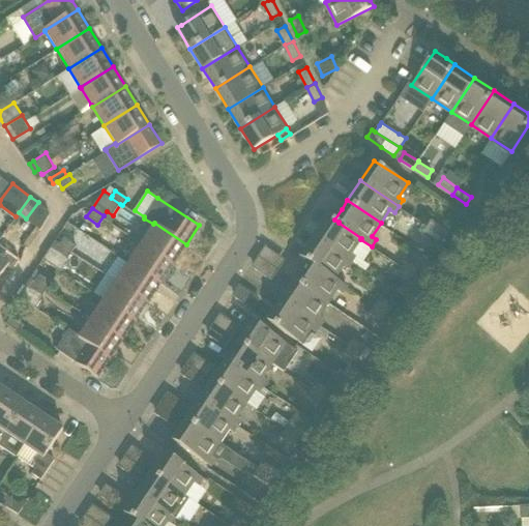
[(314,235),(352,261),(356,255),(352,252),(360,239),(361,238),(339,223),(339,222),(334,220),(328,214),(314,235)]
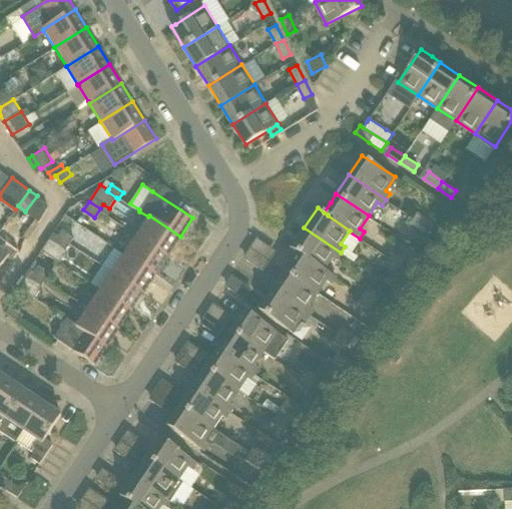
[(426,227),(431,220),(432,219),(418,210),(413,218),(426,227)]
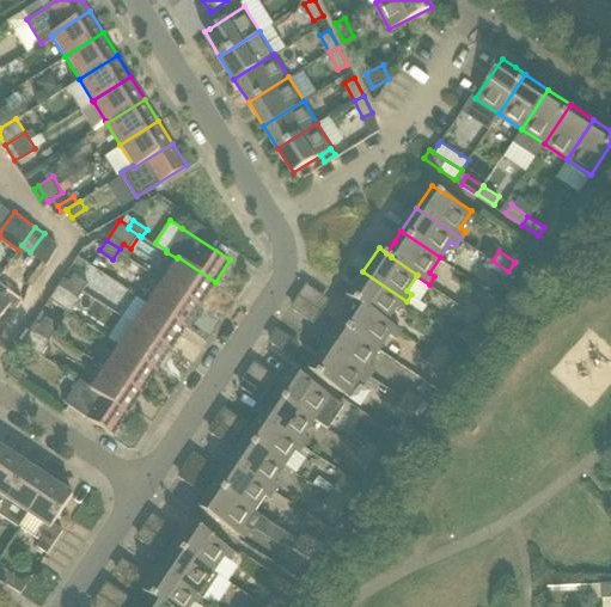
[(164,279),(201,304),(215,282),(178,257),(177,258),(164,279)]
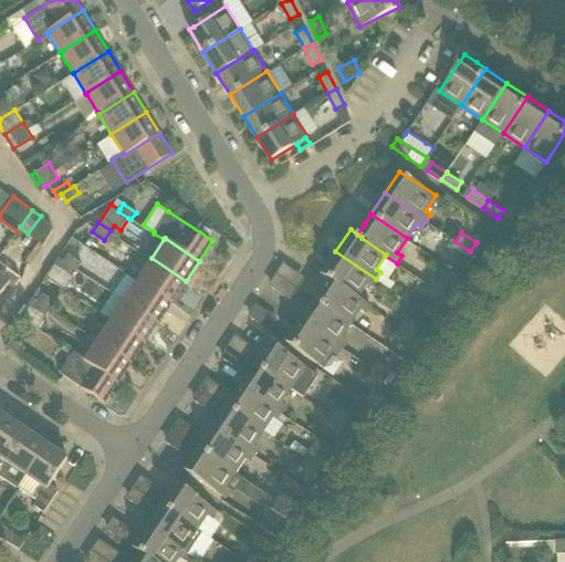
[(466,258),(470,251),(456,241),(450,248),(466,258)]
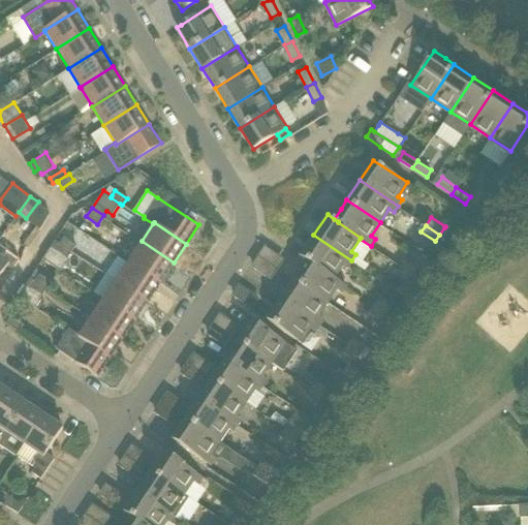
[(76,243),(65,235),(60,242),(72,250),(76,243)]
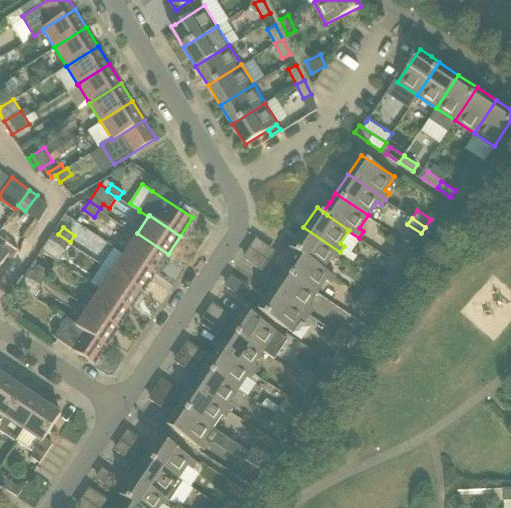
[(336,258),(340,252),(303,227),(290,247),(297,251),(301,254),(301,253),(323,268),(324,267),(332,255),(336,258)]
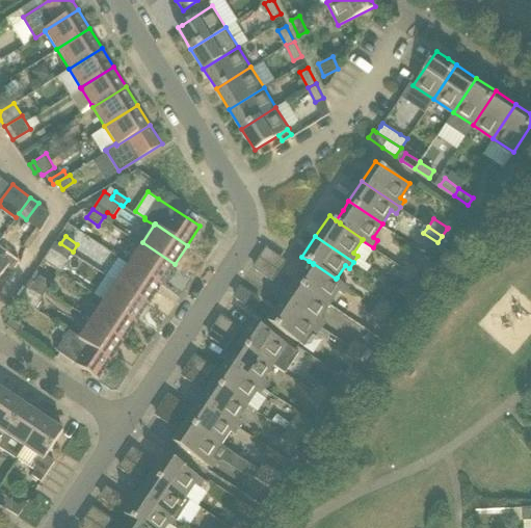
[(73,252),(60,243),(56,240),(44,259),(60,270),(73,252)]
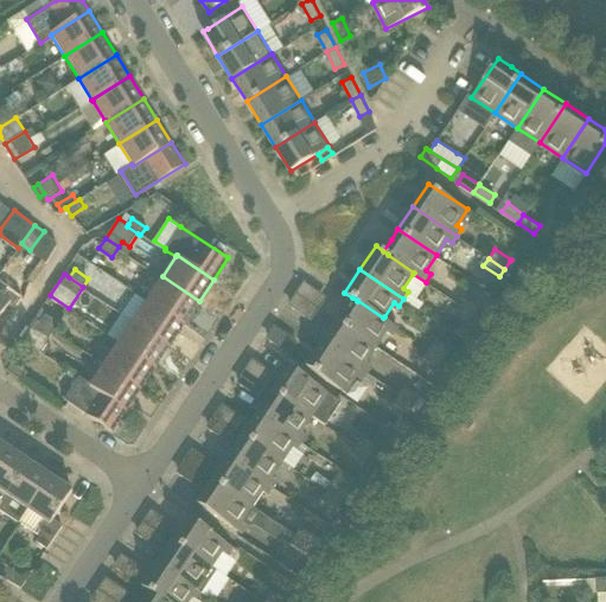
[(163,276),(147,298),(184,322),(199,301),(163,276)]
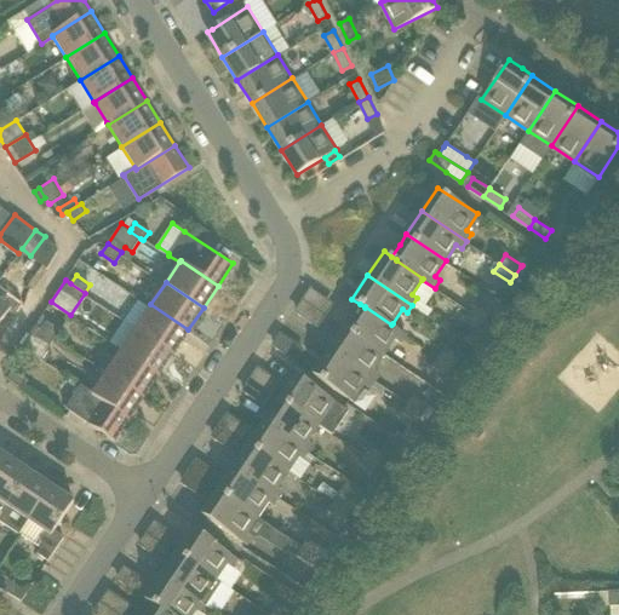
[(0,322),(11,308),(0,299),(0,322)]
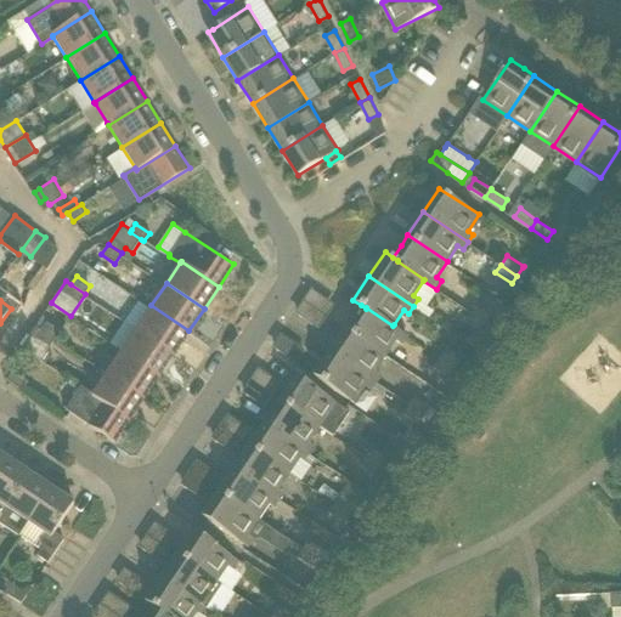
[(476,301),(475,303),(469,311),(486,322),(487,321),(492,312),(476,301)]
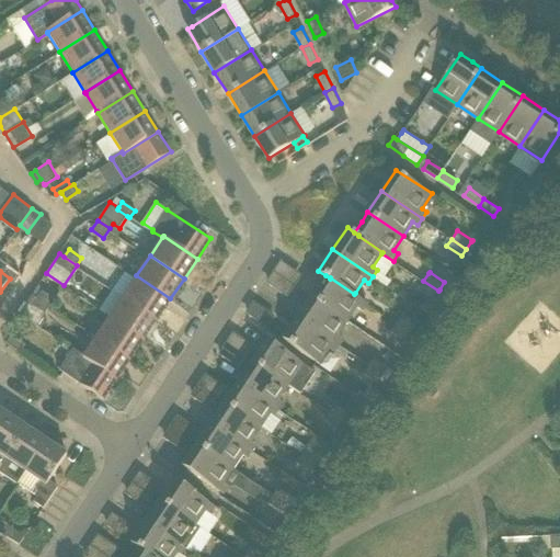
[(136,275),(123,295),(157,318),(170,298),(136,275)]
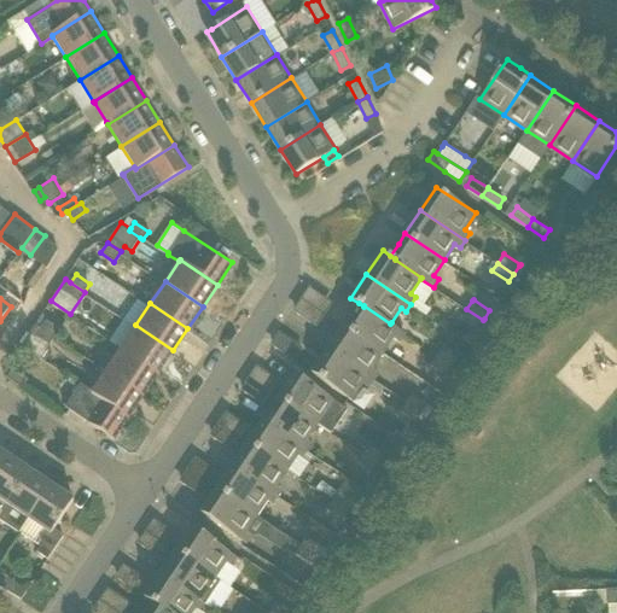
[(359,303),(344,325),(383,351),(394,336),(399,339),(405,331),(391,322),(390,323),(364,305),(364,307),(359,303)]
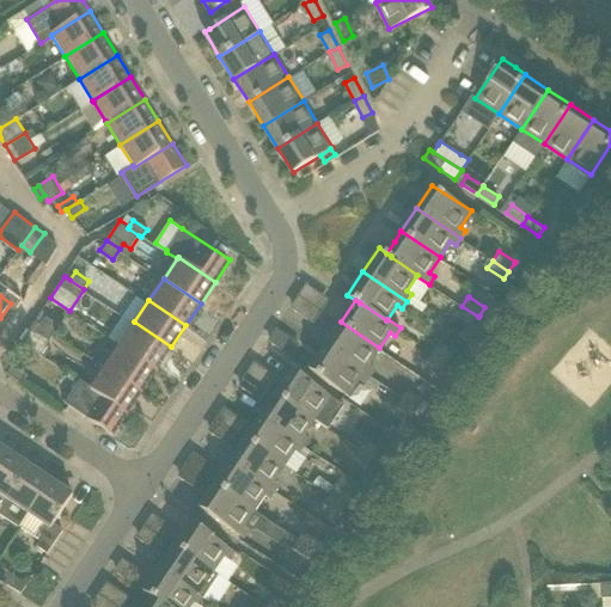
[(469,320),(474,324),(478,317),(462,306),(457,313),(469,320)]
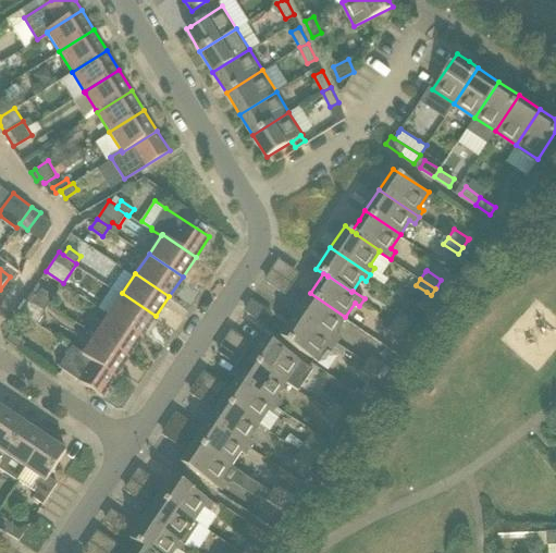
[(37,294),(50,303),(54,295),(42,286),(37,294)]
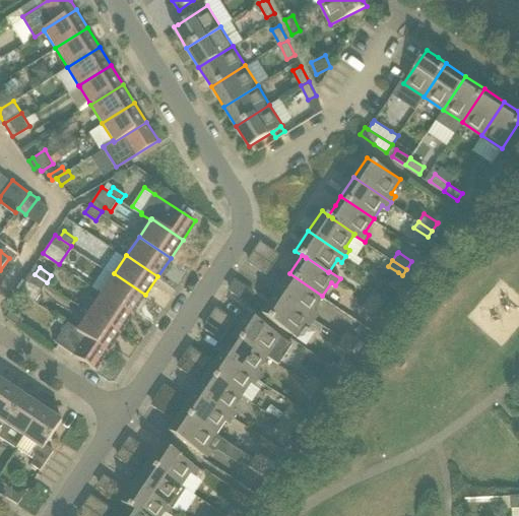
[(30,271),(18,289),(35,300),(47,282),(35,274),(30,271)]
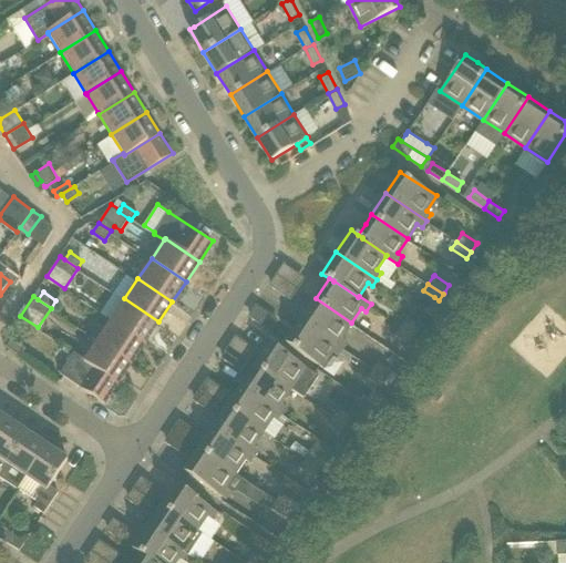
[(124,298),(111,319),(145,341),(158,321),(124,298)]
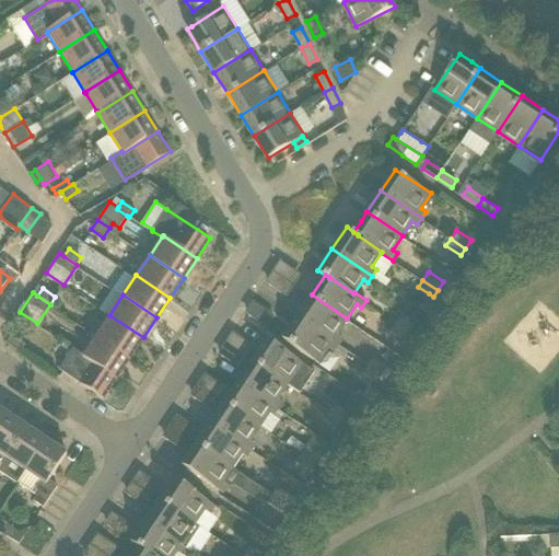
[(337,334),(347,319),(312,294),(298,315),(338,343),(341,336),(337,334)]
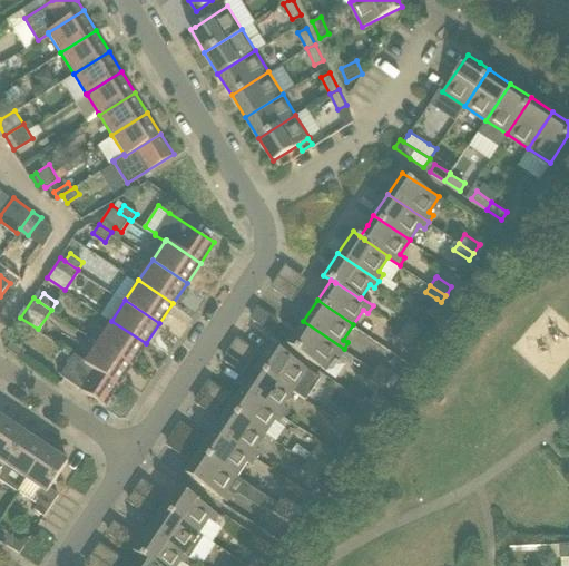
[(417,338),(422,330),(423,329),(408,319),(402,328),(417,338)]
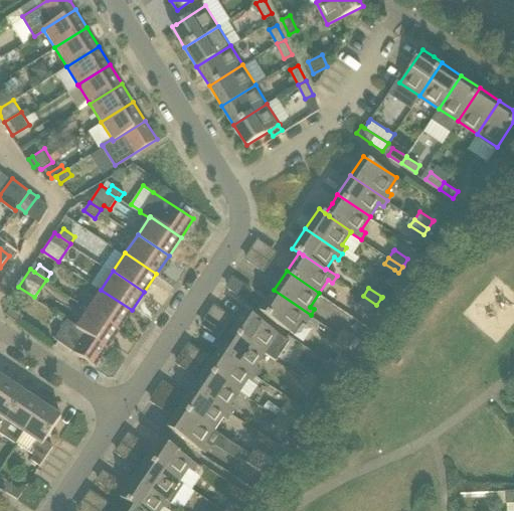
[(132,310),(101,290),(89,308),(120,328),(132,310)]
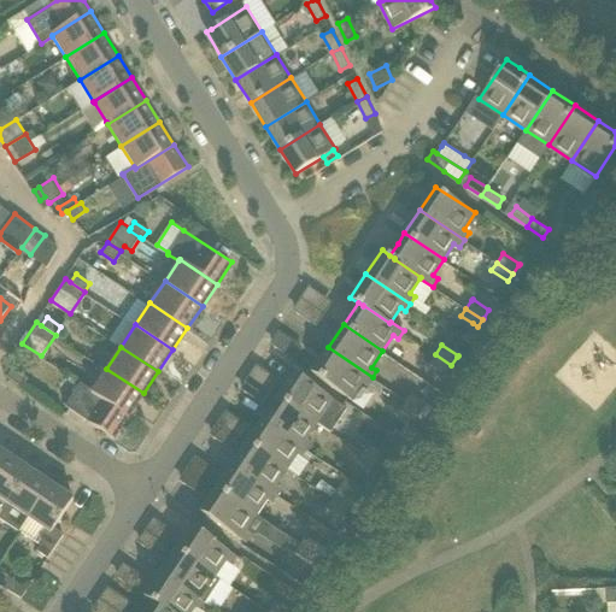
[(368,384),(373,377),(328,347),(312,371),(351,398),(362,381),(368,384)]
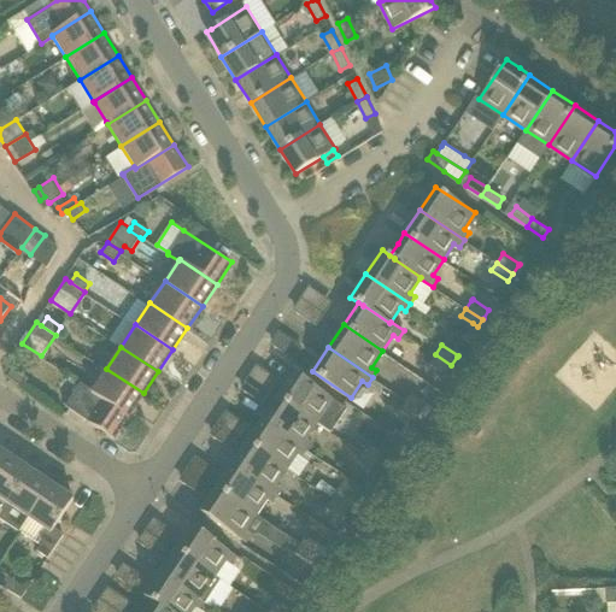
[(446,372),(451,365),(435,354),(430,362),(446,372)]
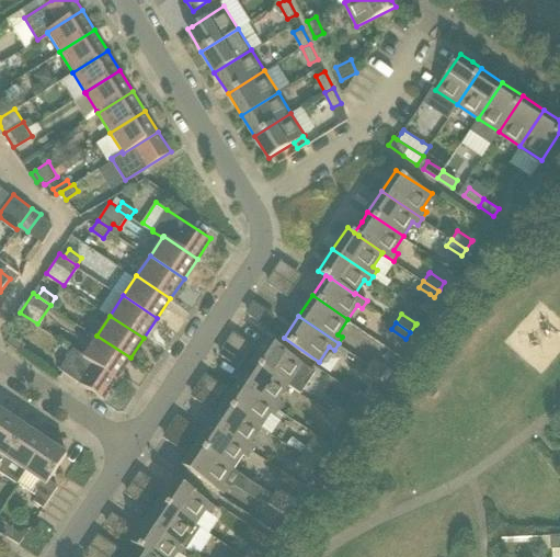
[(12,333),(8,340),(8,341),(21,350),(25,342),(12,333)]
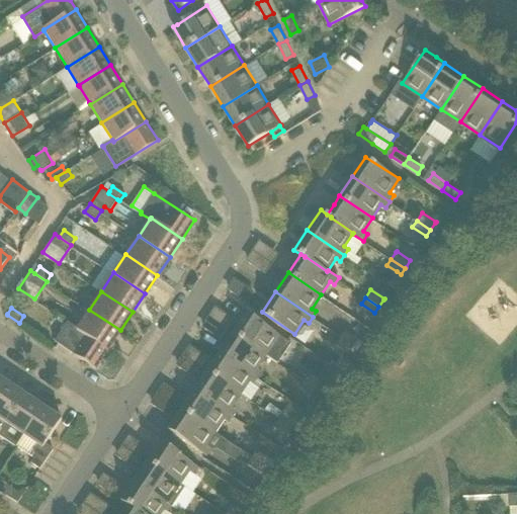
[(108,349),(120,330),(89,310),(78,327),(77,328),(108,349)]
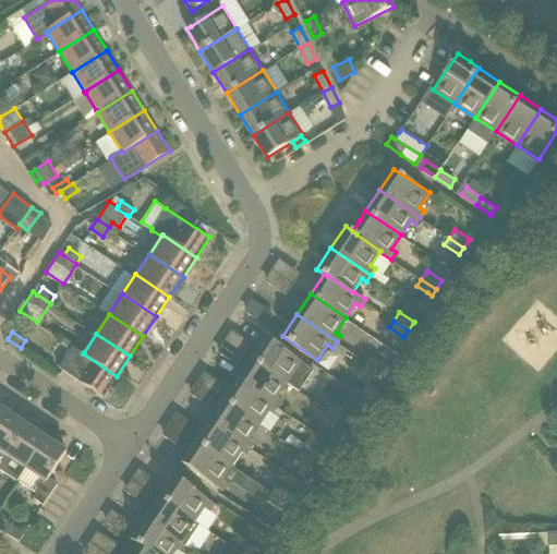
[(266,336),(252,358),(288,381),(301,389),(315,369),(270,339),(266,336)]
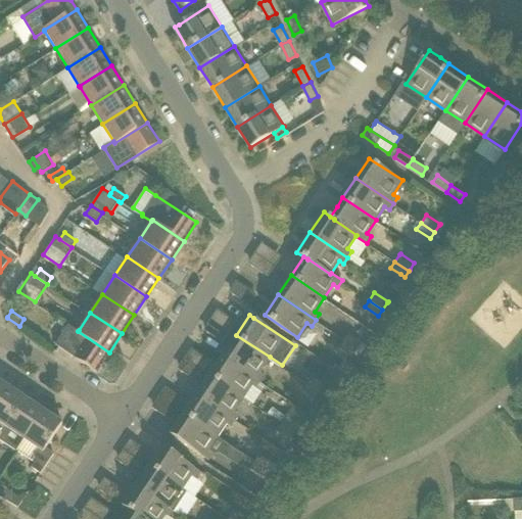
[(97,371),(109,352),(78,331),(79,330),(68,323),(55,343),(97,371)]
